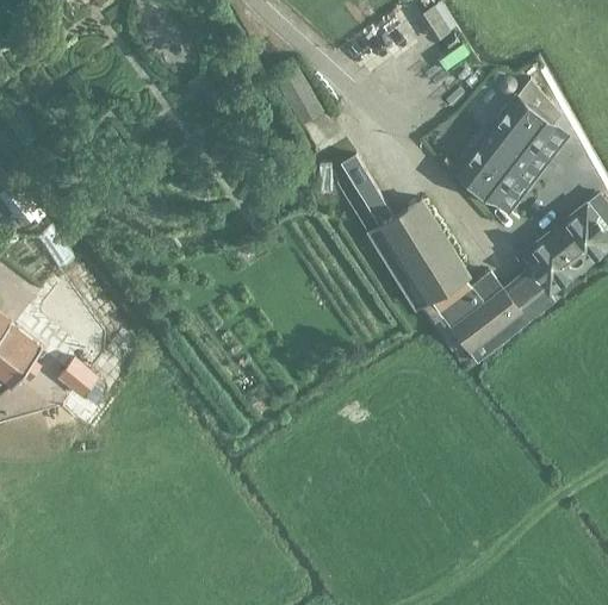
[(451,35),(435,10),(423,18),(439,42),(451,35)]
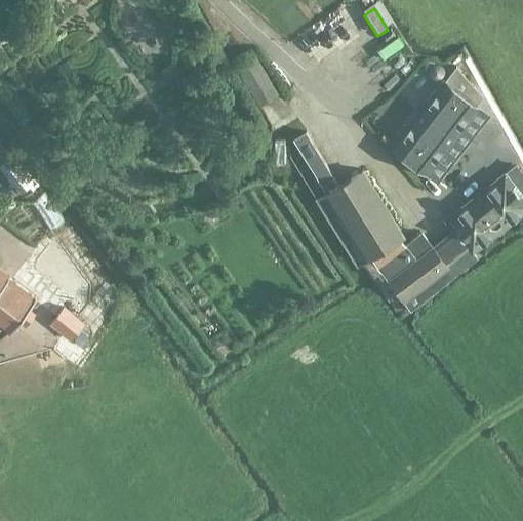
[(254,85),(272,75),(259,55),(243,66),(254,85)]
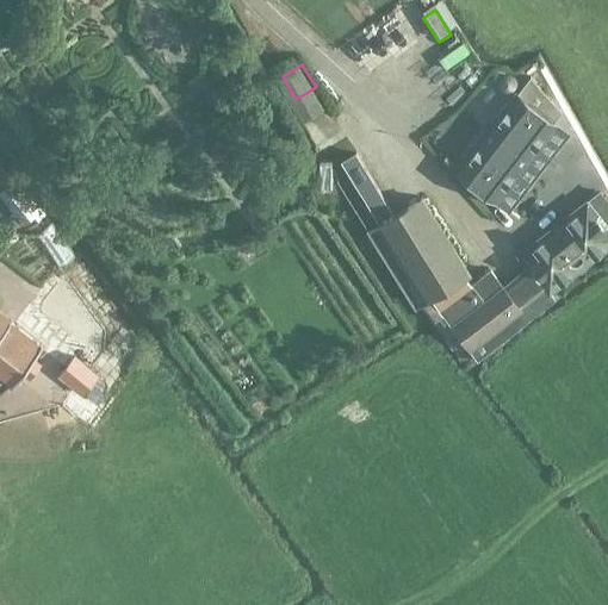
[(554,126),(564,114),(534,80),(461,174),(500,204),(558,129),(554,126)]
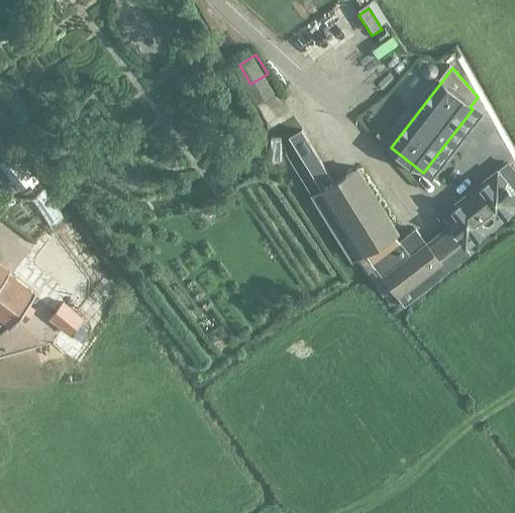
[(251,86),(263,104),(280,94),(269,76),(251,86)]
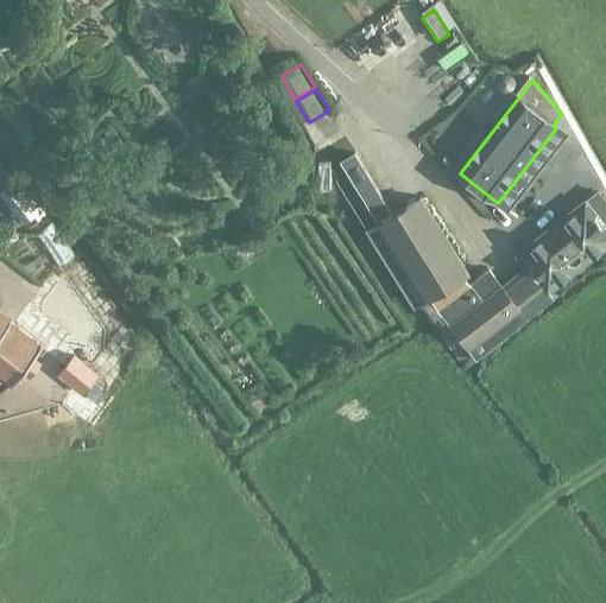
[(380,227),(428,304),(433,300),(440,311),(478,361),(531,321),(523,311),(548,291),(551,294),(605,248),(605,229),(587,207),(521,258),(532,273),(506,292),(504,289),(485,303),(466,280),(471,277),(423,201),(380,227)]
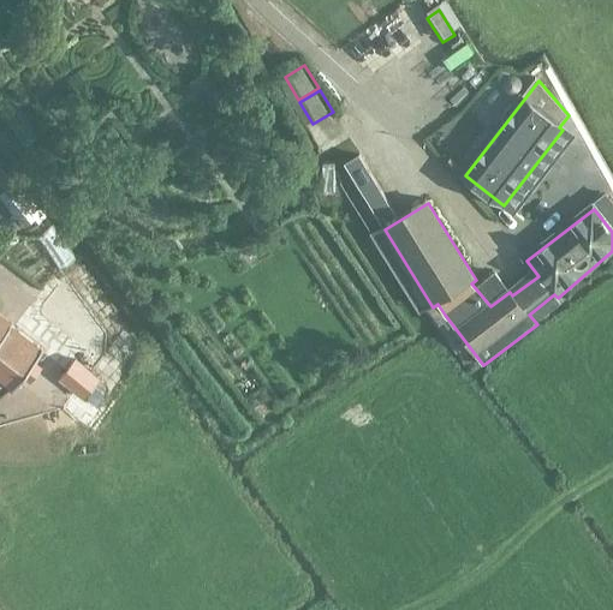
[(0,381),(13,390),(12,390),(13,392),(15,390),(43,353),(45,352),(43,352),(0,318),(0,381)]
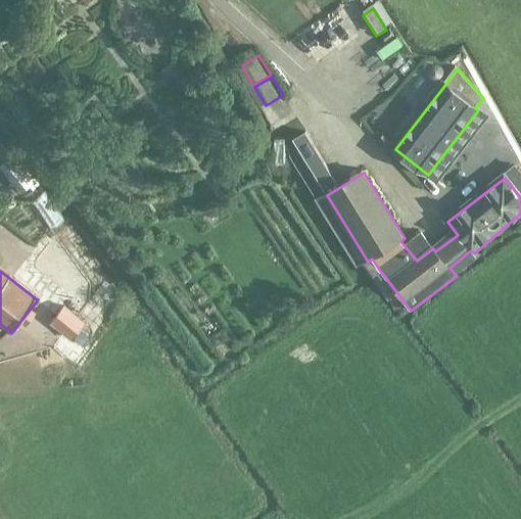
[(66,310),(53,326),(73,341),(85,325),(66,310)]
